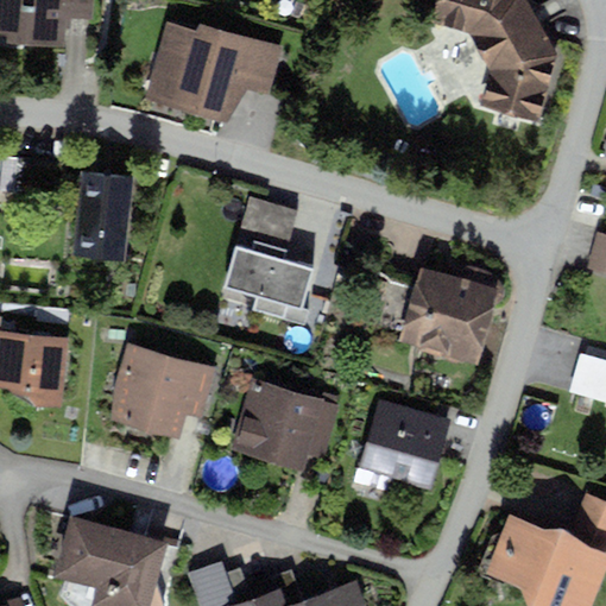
[(0,37),(63,46),(67,17),(96,21),(99,0),(0,0),(0,37)]
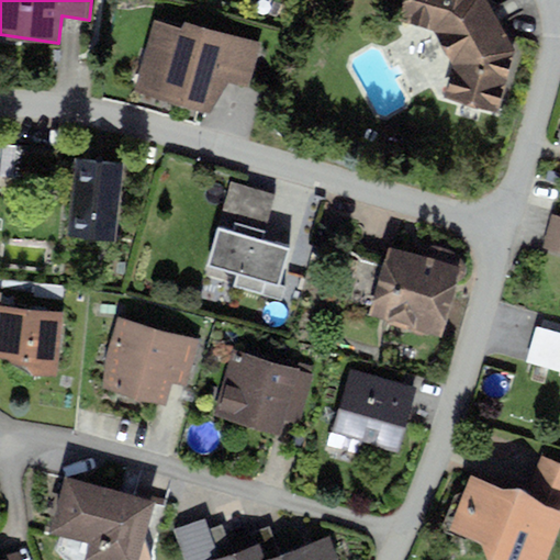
[(401,0),(396,18),(432,29),(451,65),(441,96),(494,111),(513,51),(484,0),(401,0)]
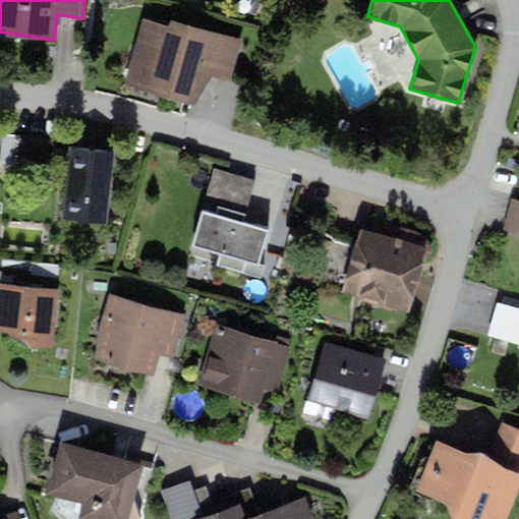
[(173,24),(146,21),(128,85),(193,106),(214,76),(231,79),(241,39),(175,19),(173,24)]
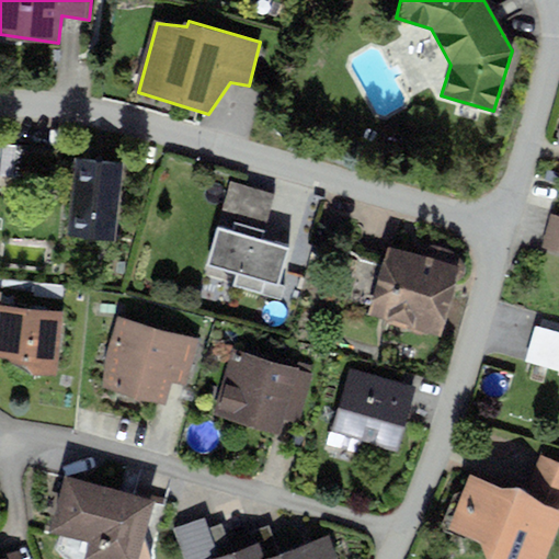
[(10,147),(6,179),(56,184),(59,152),(10,147)]
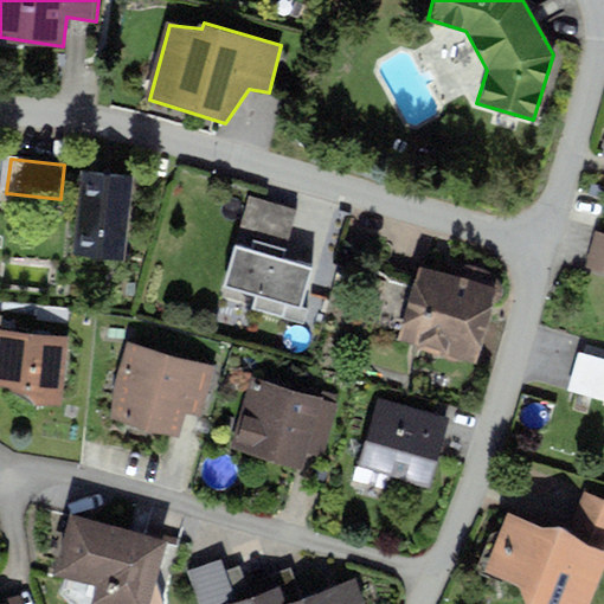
[(130,177),(78,169),(68,251),(120,258),(130,177)]
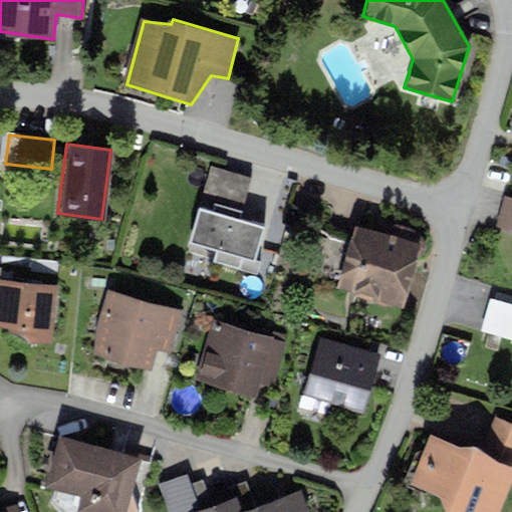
[(197,193),(186,229),(251,249),(262,213),(197,193)]
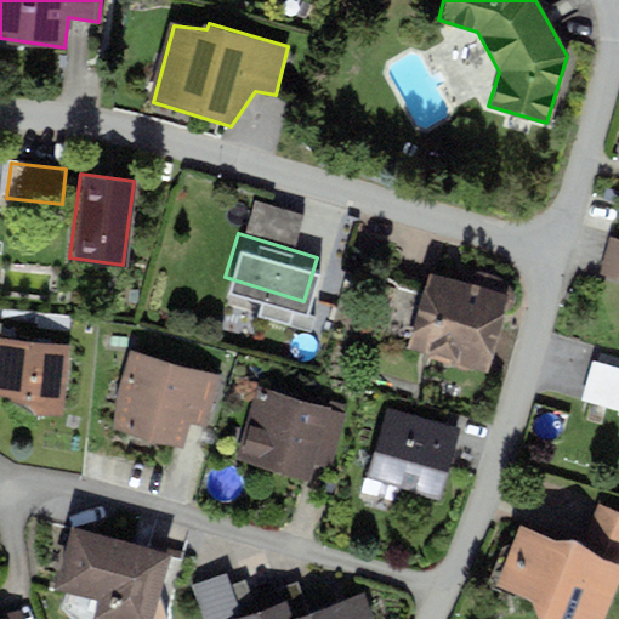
[(618,238),(611,237),(601,273),(618,278),(618,238)]
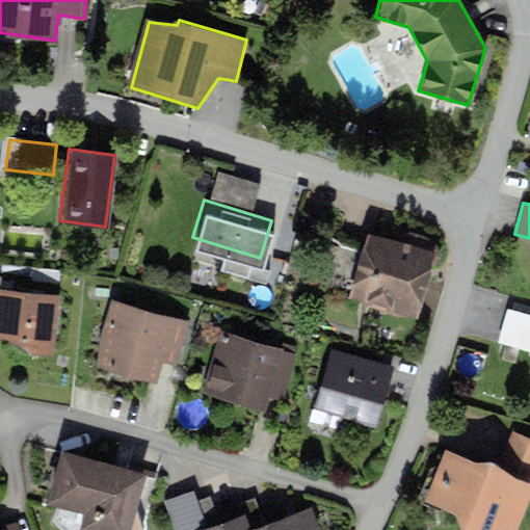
[(438,255),(367,235),(347,303),(419,323),(438,255)]
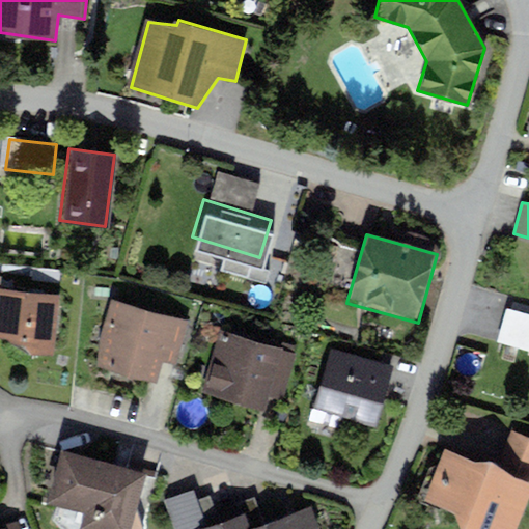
[(1,273),(0,273),(0,334),(24,338),(35,353),(51,353),(59,294),(0,289),(0,281),(1,273)]
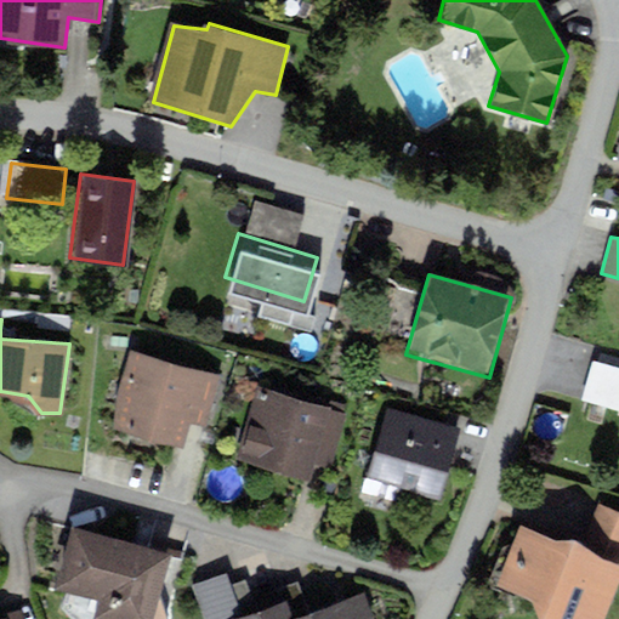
[(219,381),(134,357),(114,427),(183,446),(188,429),(205,432),(219,381)]
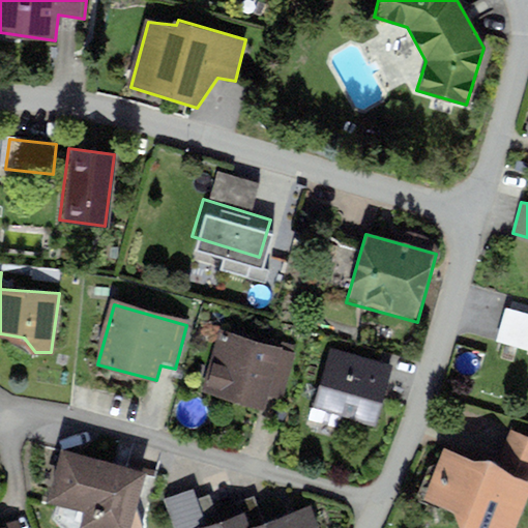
[(294,351),(218,331),(202,393),(265,409),(269,396),(282,399),(294,351)]
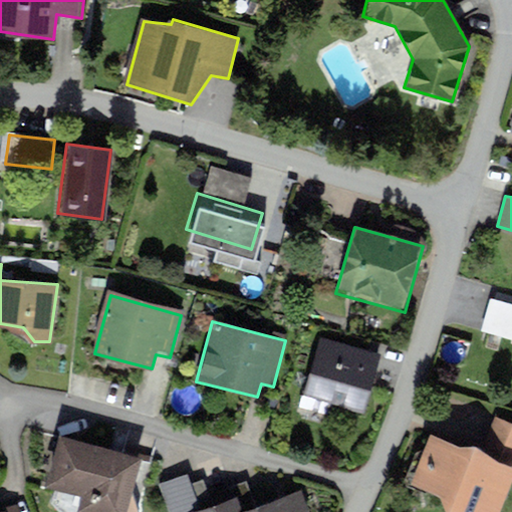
[(379,353),(318,335),(300,400),(360,418),(379,353)]
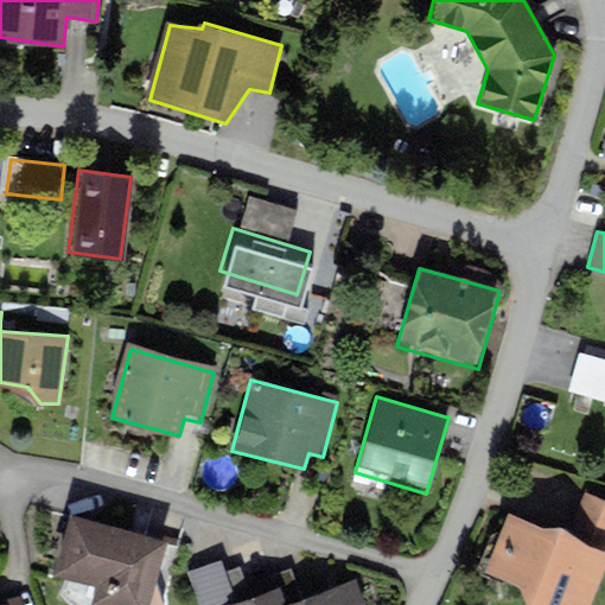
[(546,529),(510,515),(489,571),(520,581),(534,604),(592,604),(604,573),(604,502),(583,492),(567,523),(546,529)]
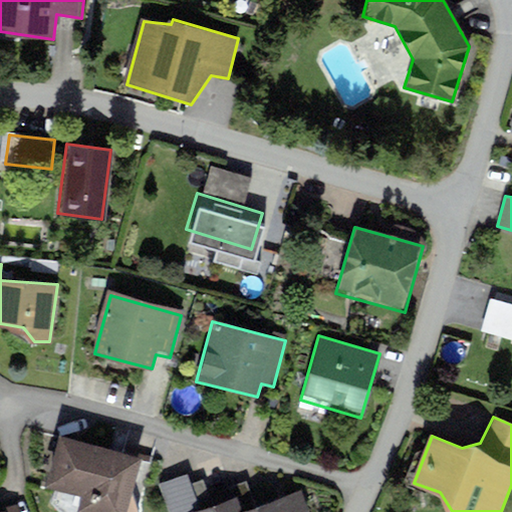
[(125,511),(141,458),(62,437),(49,486),(85,496),(81,511),(83,511),(125,511)]
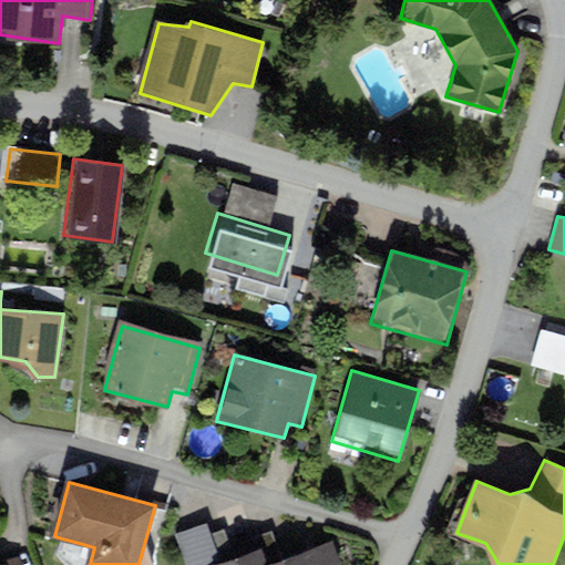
[(336,564),(330,546),(275,564),(336,564)]
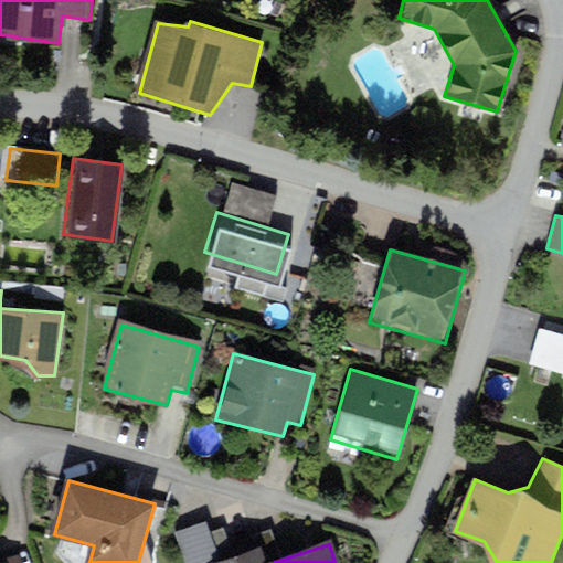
[(0,560),(0,562),(20,562),(17,552),(0,558),(0,560)]
